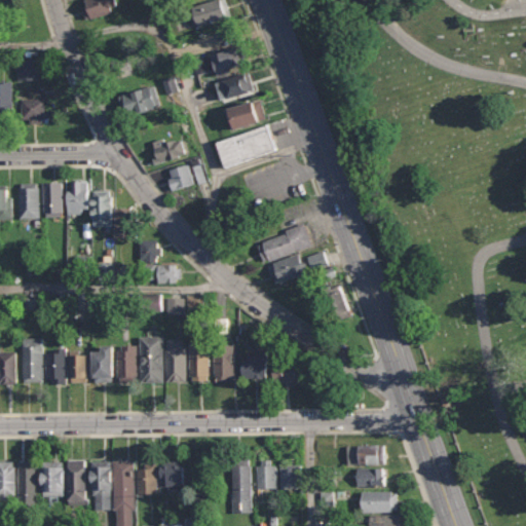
[(81,0),(87,20),(119,10),(116,0),(81,0)]
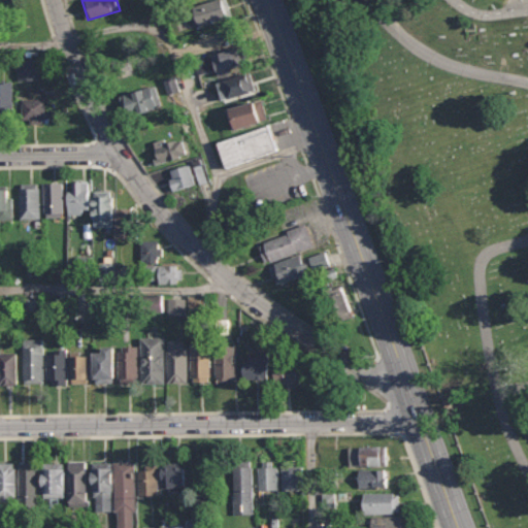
[(233,17),(227,0),(212,0),(190,7),(196,28),(233,17)]
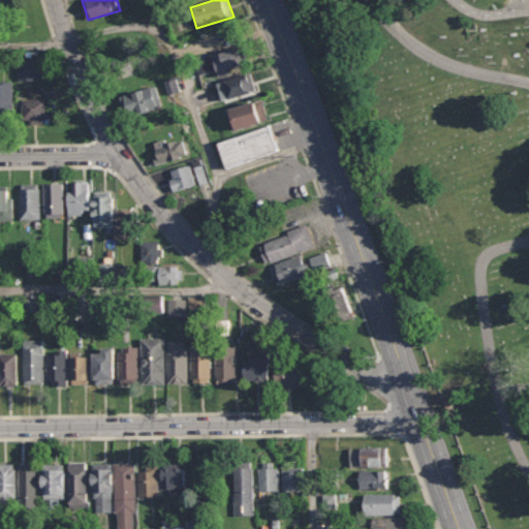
[(194,56),(200,79),(247,62),(239,41),(194,56)]
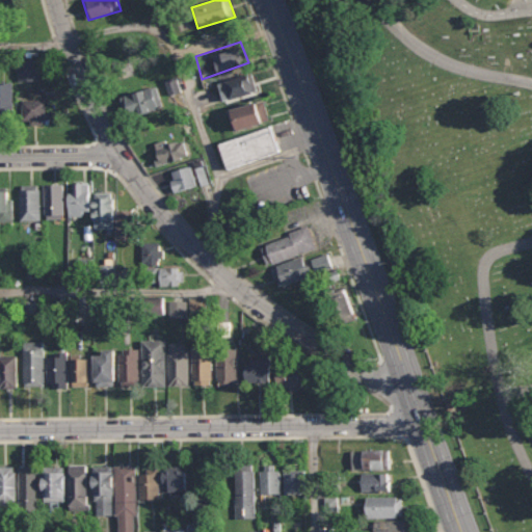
[(18,60),(18,81),(44,81),(44,60),(18,60)]
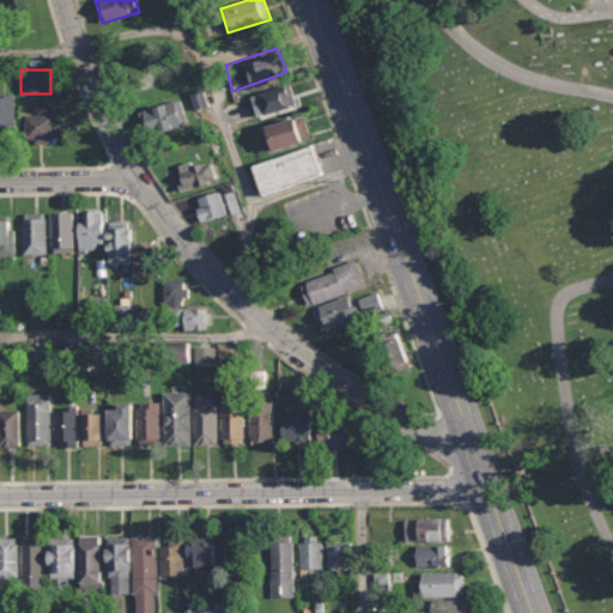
[(298,105),(291,83),(252,95),(259,116),(298,105)]
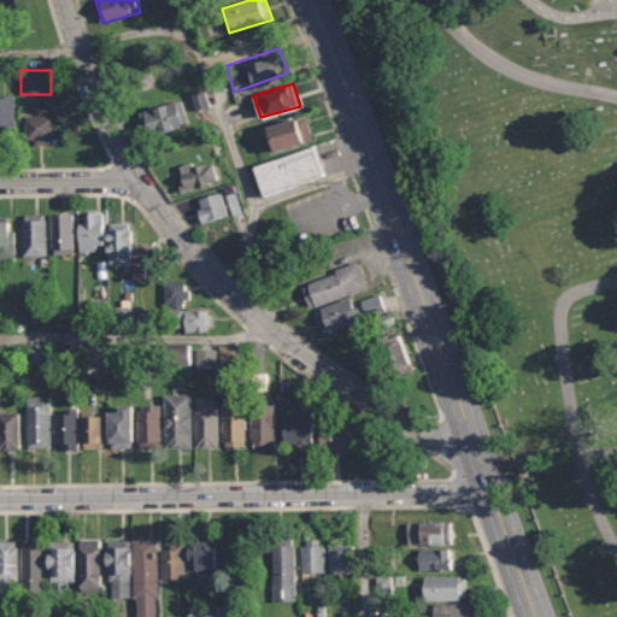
[(0,128),(16,128),(16,95),(0,95),(0,128)]
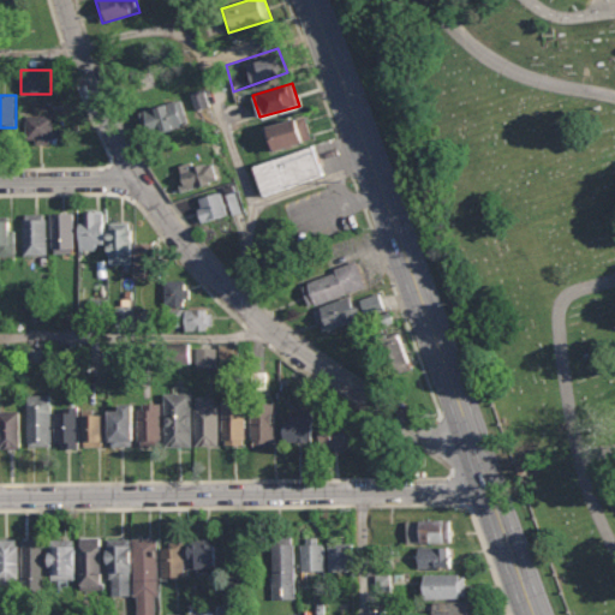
[(139,112),(148,136),(190,124),(183,99),(139,112)]
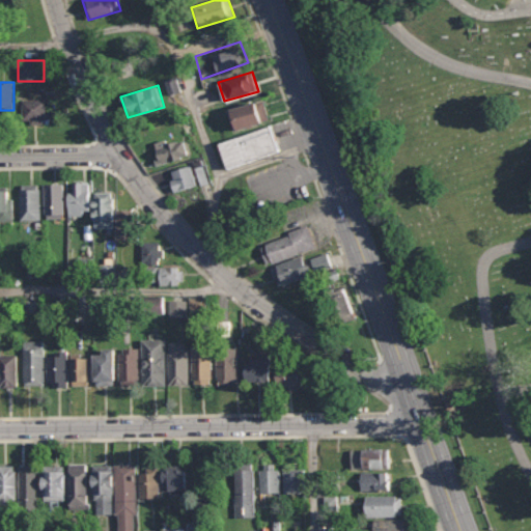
[(46,123),(46,99),(23,99),(23,123),(46,123)]
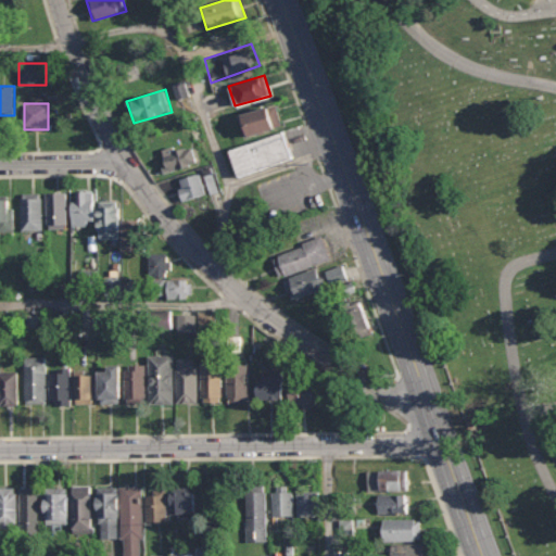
[(245,136),(283,126),(278,104),(239,114),(245,136)]
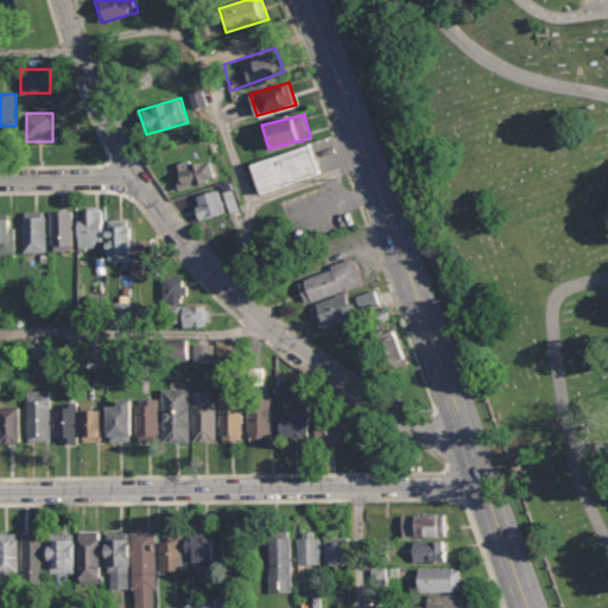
[(260,192),(321,175),(311,145),(251,163),(260,192)]
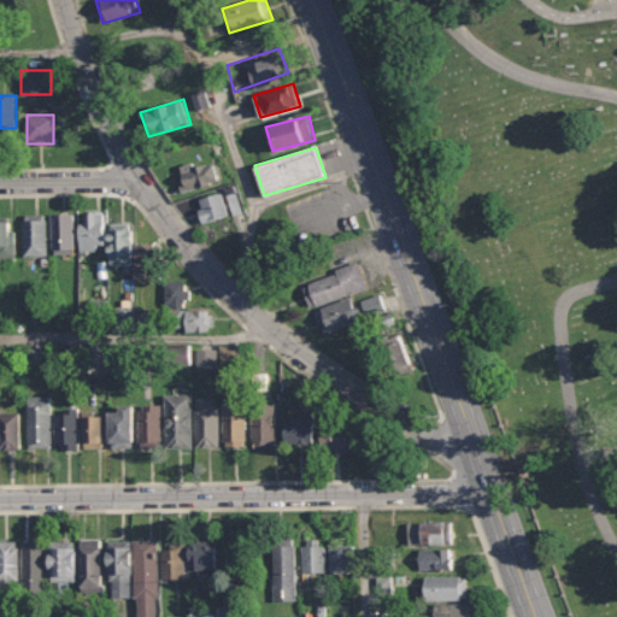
[(217,183),(212,157),(181,164),(186,189),(217,183)]
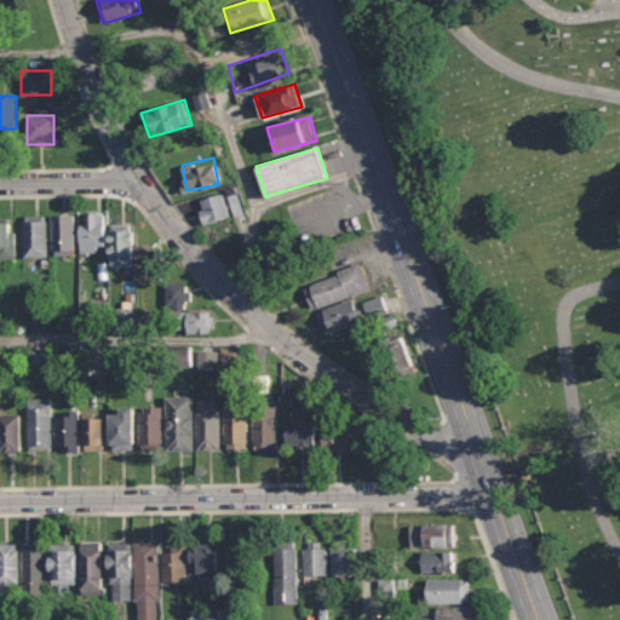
[(205,224),(231,217),(223,191),(196,200),(205,224)]
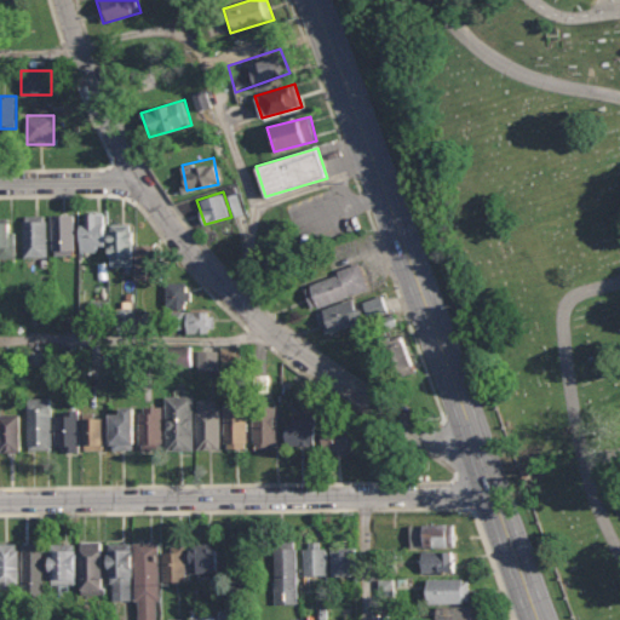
[(245,214),(237,193),(228,196),(235,218),(245,214)]
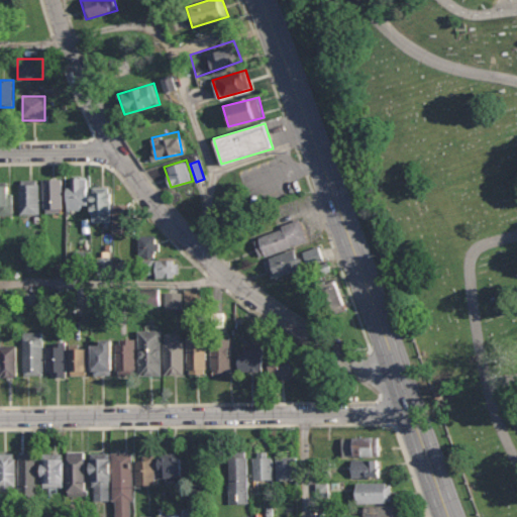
[(67,177),(67,209),(87,209),(87,177),(67,177)]
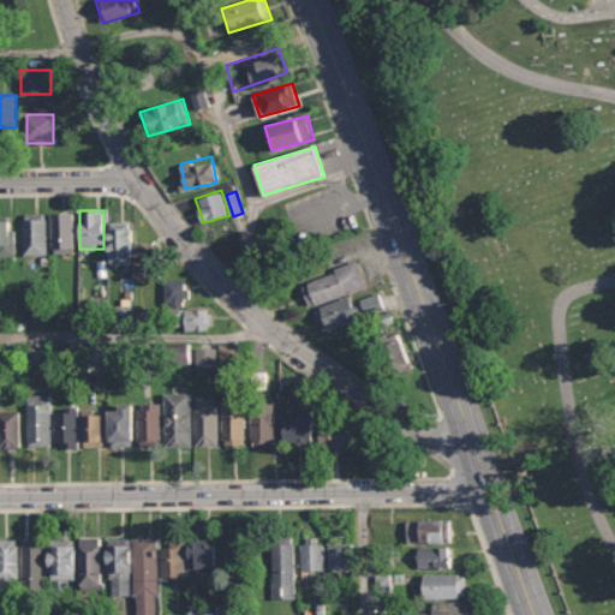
[(52,252),(75,252),(75,213),(52,213),(52,252)]
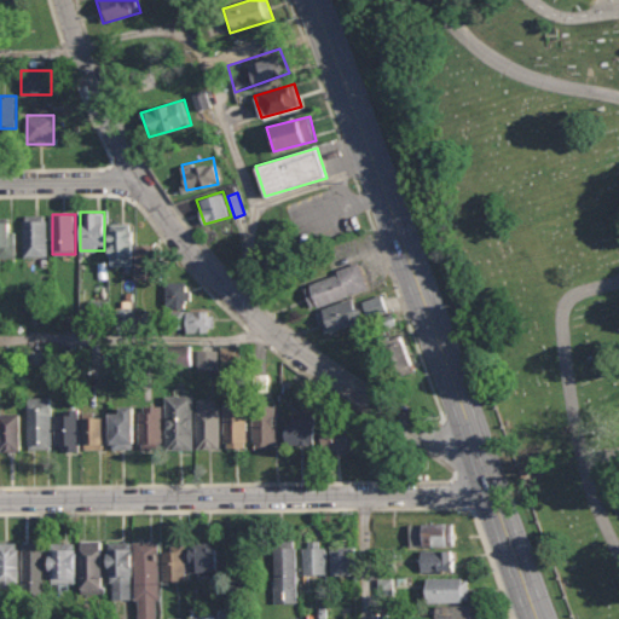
[(24,256),(47,256),(47,215),(24,215),(24,256)]
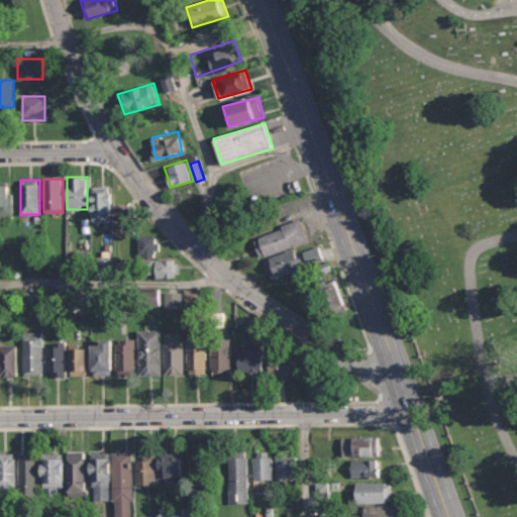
[(0,219),(13,219),(13,182),(0,182),(0,219)]
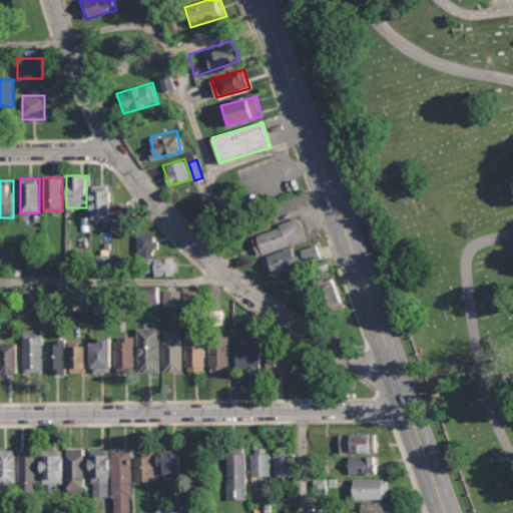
[(109,186),(91,186),(91,220),(109,220),(109,186)]
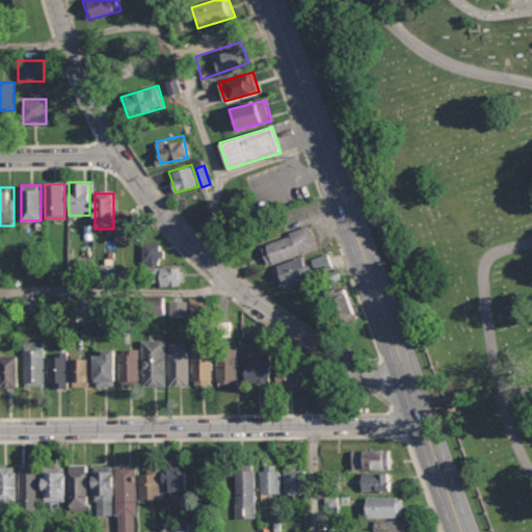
[(117,239),(136,239),(136,213),(117,213),(117,239)]
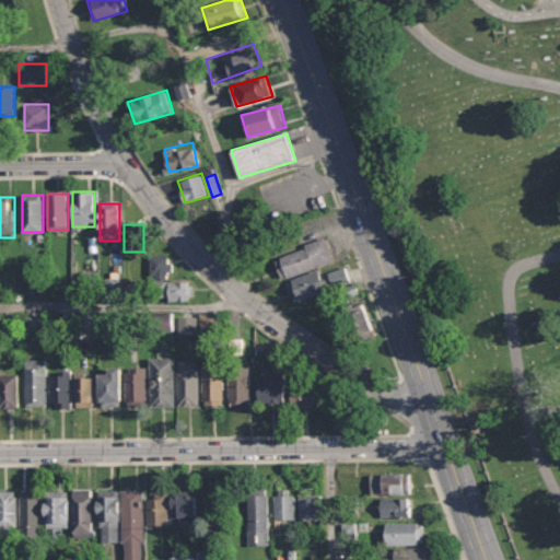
[(282,279),(335,261),(327,237),(275,255),(282,279)]
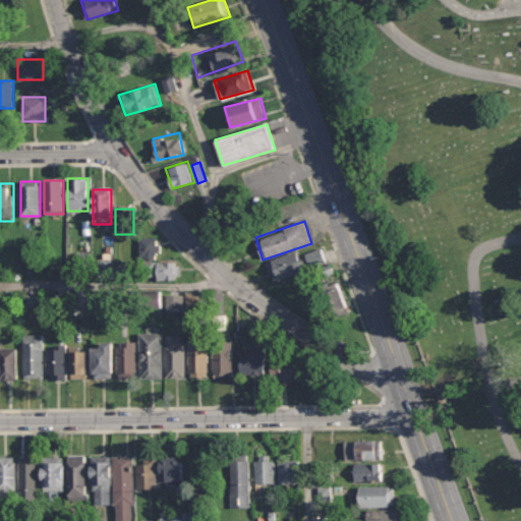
[(157,258),(157,236),(140,237),(140,258),(157,258)]
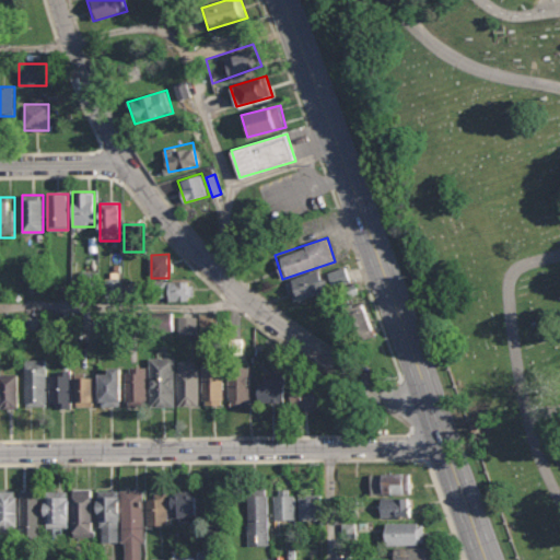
[(334,287),(351,281),(346,267),(329,273),(334,287)]
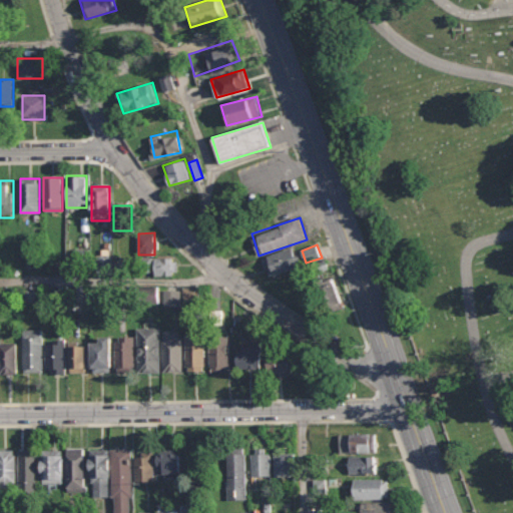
[(271,277),(302,266),(295,246),(264,258),(271,277)]
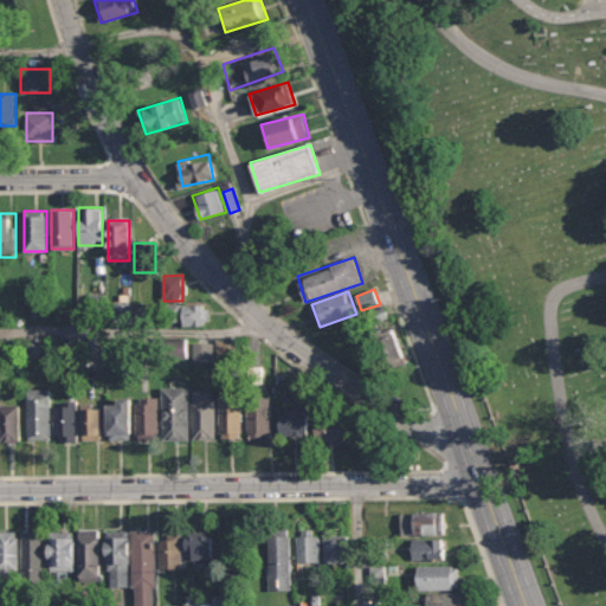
[(85,295),(85,314),(104,314),(104,295),(85,295)]
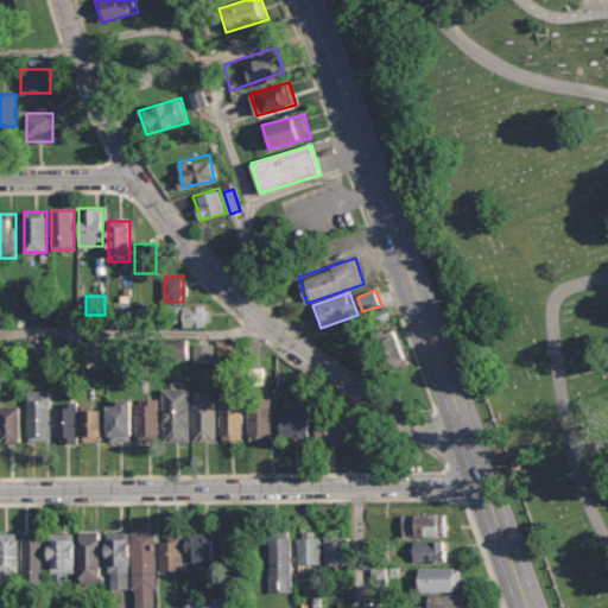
[(114,323),(132,323),(132,303),(114,303),(114,323)]
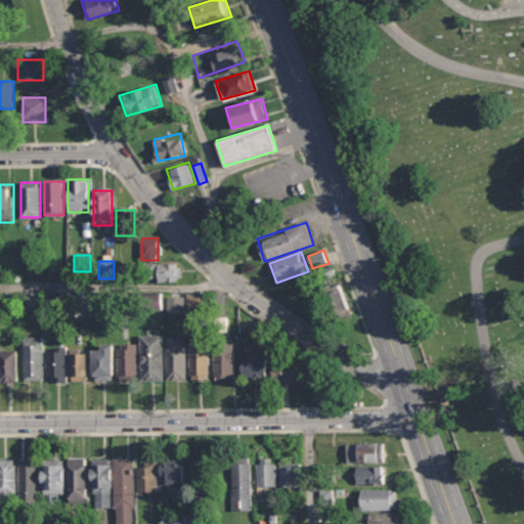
[(177,280),(177,262),(158,262),(158,280),(177,280)]
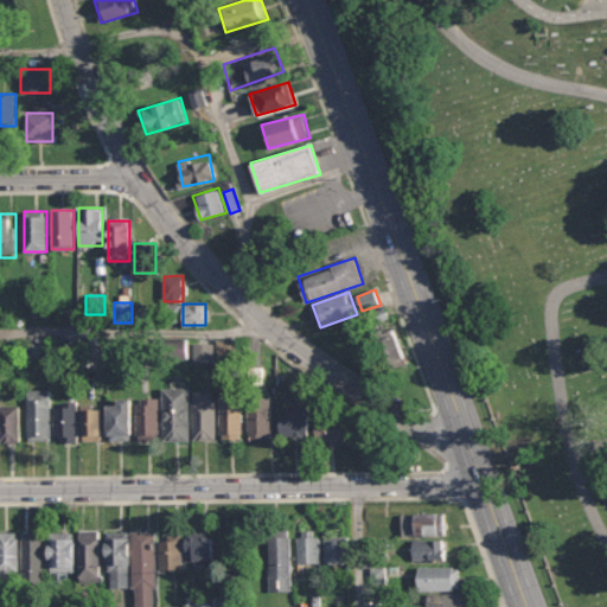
[(409,363),(395,328),(374,338),(388,372),(409,363)]
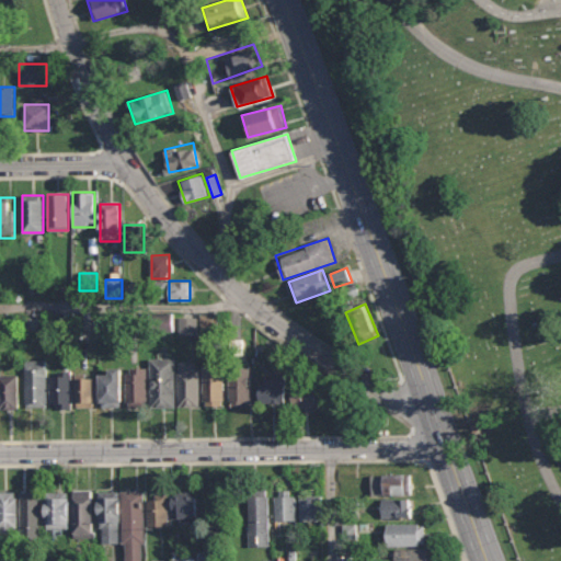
[(217,330),(217,313),(201,313),(201,330),(217,330)]
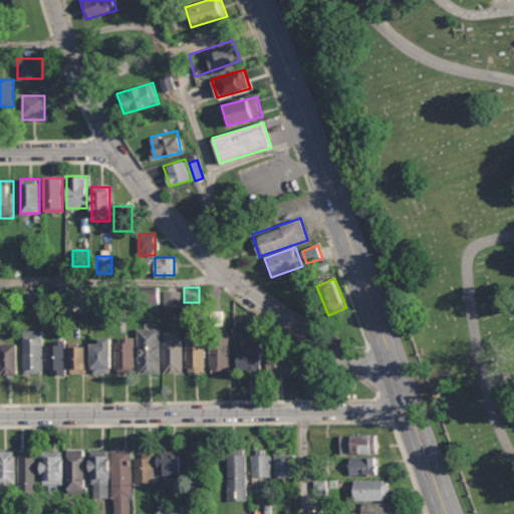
[(182,289),(164,289),(164,306),(182,306),(182,289)]
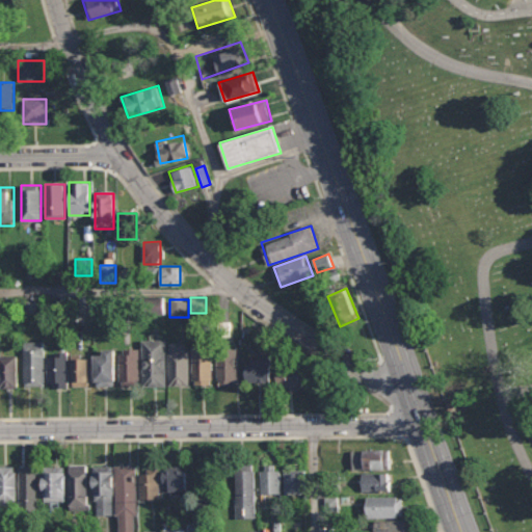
[(145,313),(145,301),(161,301),(162,313),(145,313)]
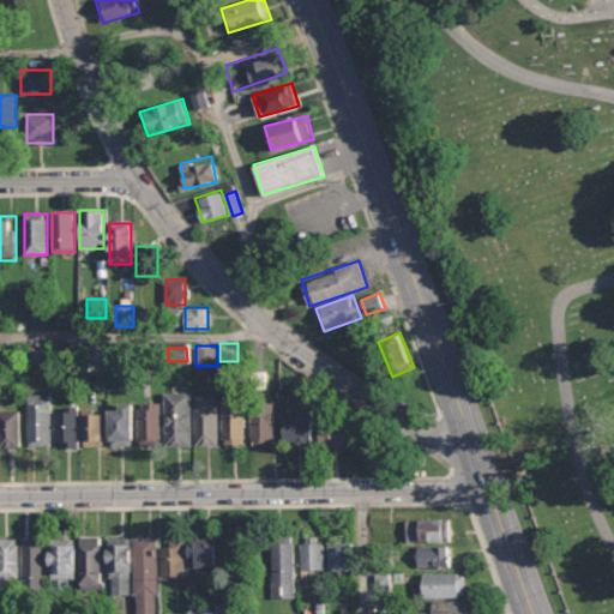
[(166,445),(192,445),(192,391),(166,391),(166,445)]
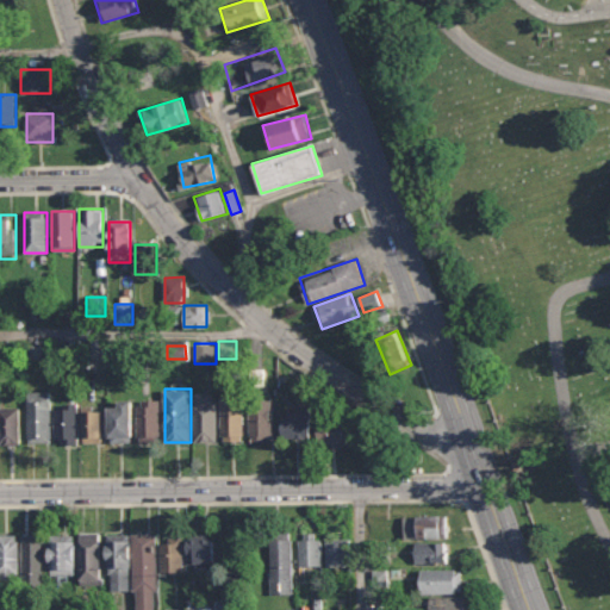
[(27,392),(27,442),(51,442),(51,392),(27,392)]
